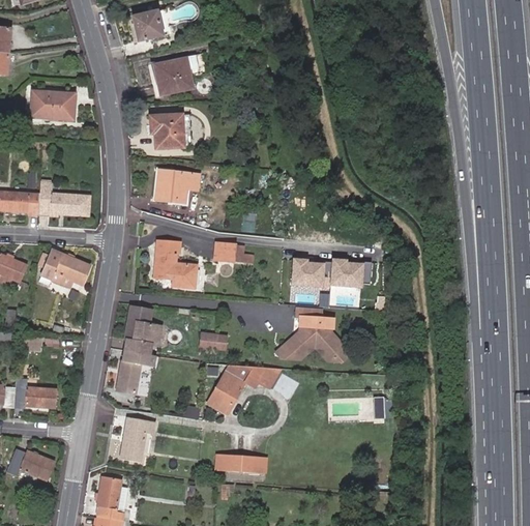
[(22,5),(20,0),(10,0),(13,8),(22,5)]
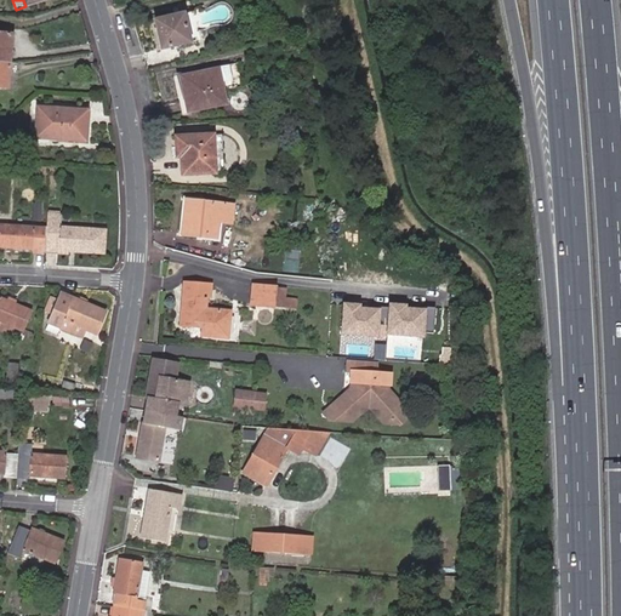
[(163,45),(191,39),(184,11),(157,18),(163,45)]
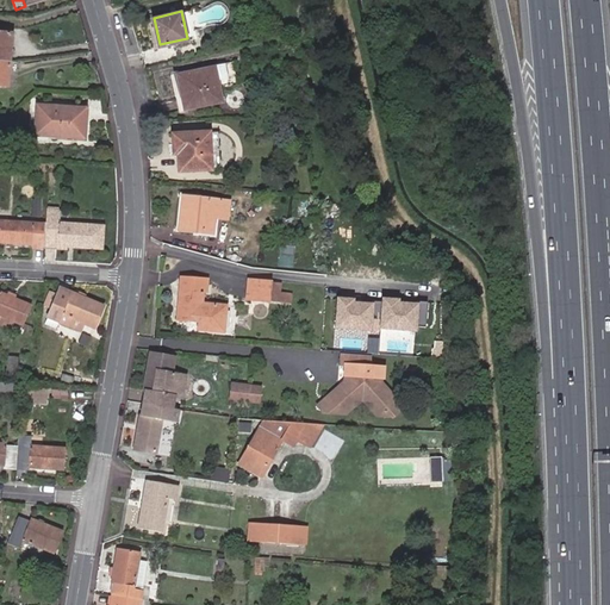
[(0,81),(11,82),(14,31),(0,30),(0,81)]
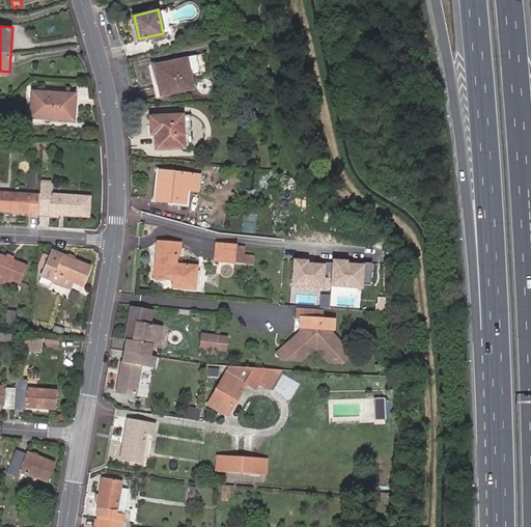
[(160,94),(193,89),(187,57),(158,62),(162,82),(158,83),(160,94)]
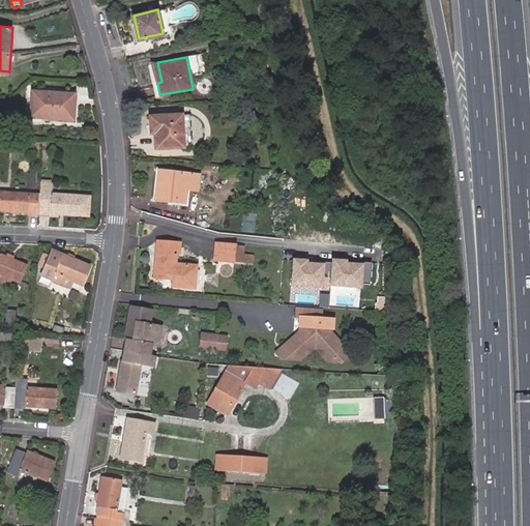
[(77,91),(34,89),(32,113),(75,116),(77,91)]
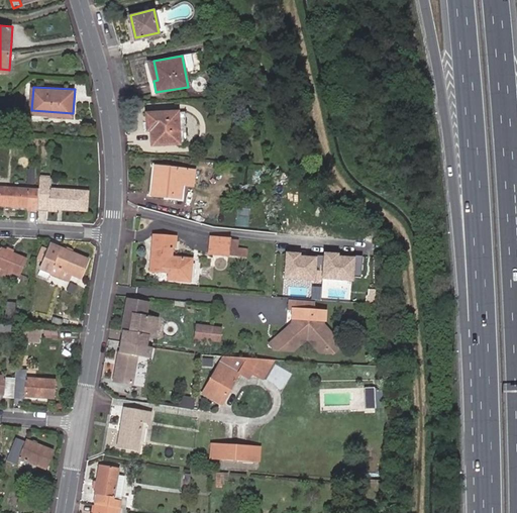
[(150,143),(179,142),(177,111),(145,112),(145,120),(148,120),(149,129),(150,128),(150,143)]
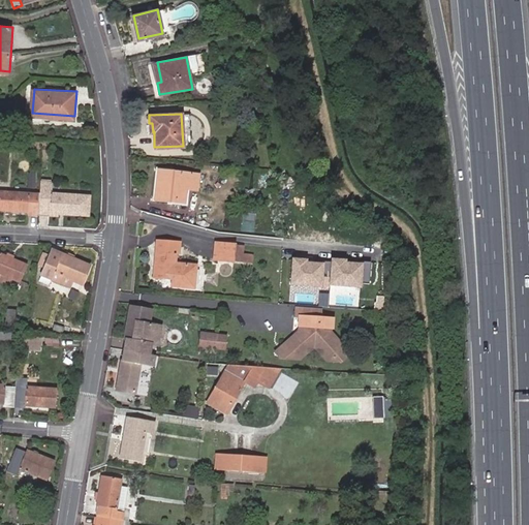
[(186,187),(189,187),(197,188),(198,173),(158,168),(154,197),(168,199),(168,195),(185,197),(186,187)]
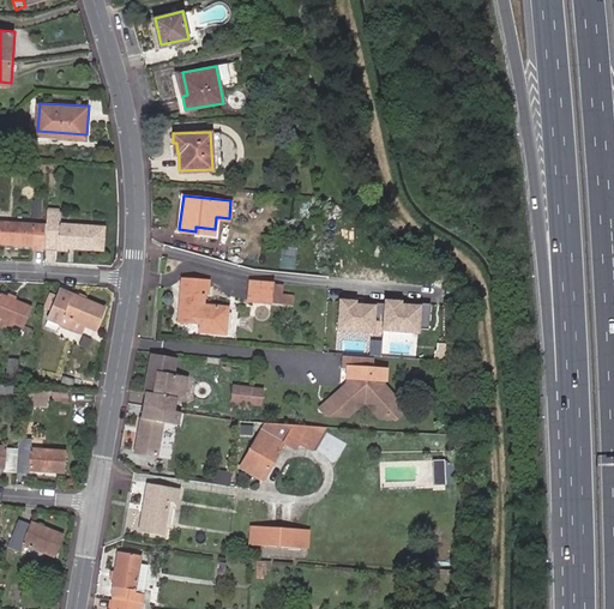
[(60,209),(48,207),(47,222),(44,246),(56,247),(58,243),(98,246),(100,224),(59,221),(60,209)]
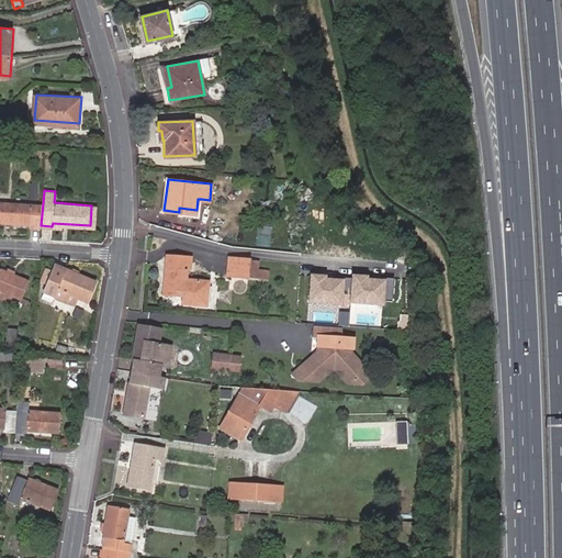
[(30,224),(41,225),(43,203),(31,202),(31,201),(0,198),(0,218),(30,221),(30,224)]
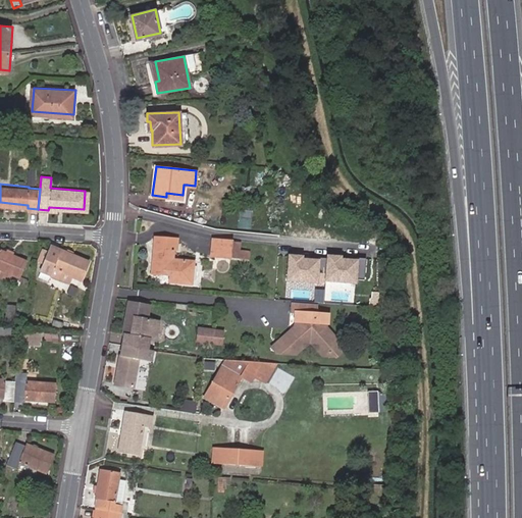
[(185,201),(187,185),(184,185),(183,195),(166,193),(166,197),(166,198),(185,201)]
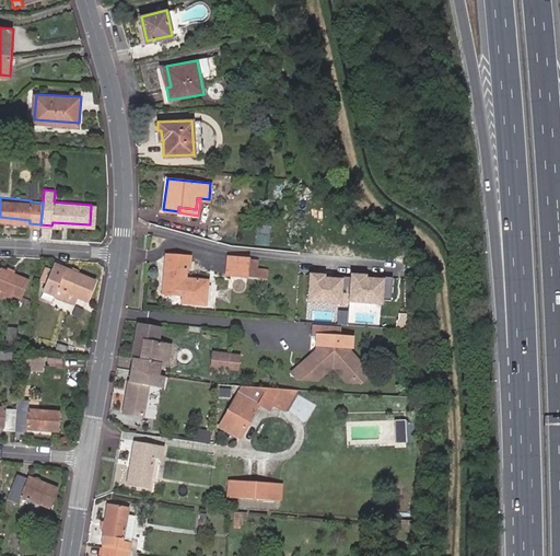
[(163,279),(162,291),(177,292),(179,293),(178,301),(202,303),(205,278),(183,276),(184,265),(187,266),(189,254),(164,252),(163,264),(161,264),(160,275),(165,275),(165,280),(163,279)]
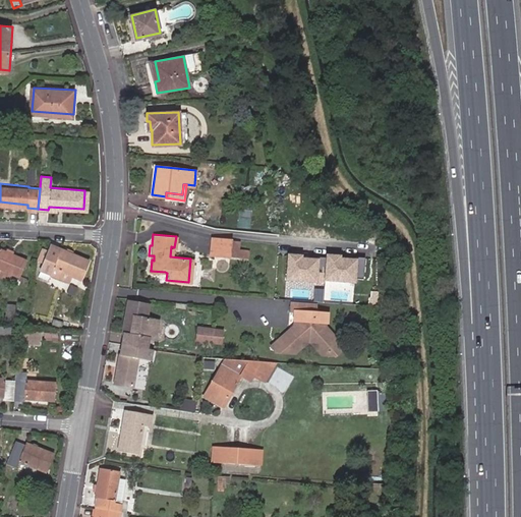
[(237,241),(230,240),(211,238),(209,255),(229,257),(245,259),(246,249),(236,248),(237,241)]
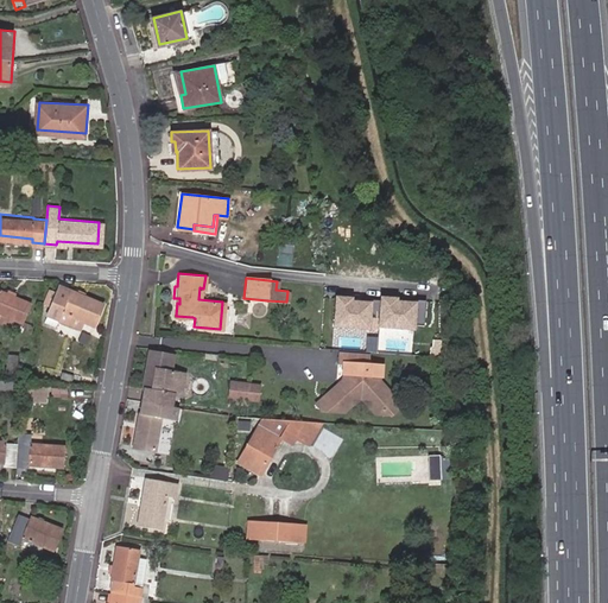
[(0,322),(4,324),(7,315),(17,318),(25,321),(32,300),(0,287),(0,286),(0,322)]
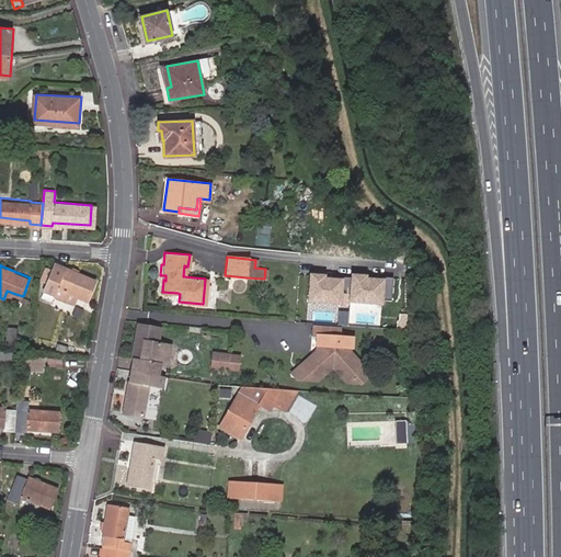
[(57,285),(78,294),(88,298),(94,280),(65,268),(64,269),(54,264),(52,271),(45,268),(39,280),(47,283),(44,291),(54,294),(57,285)]
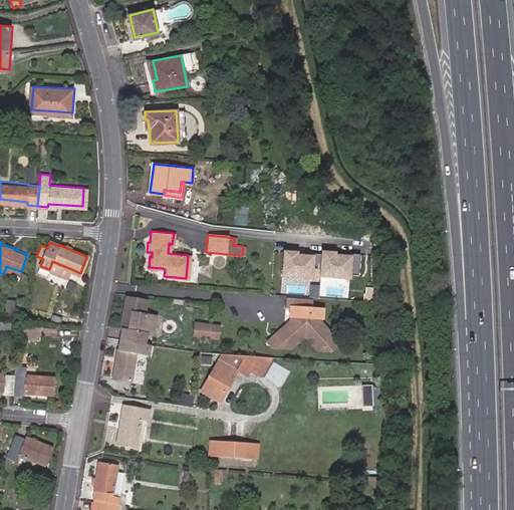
[(298,248),(283,247),(282,274),(313,276),(314,251),(298,250),(298,248)]
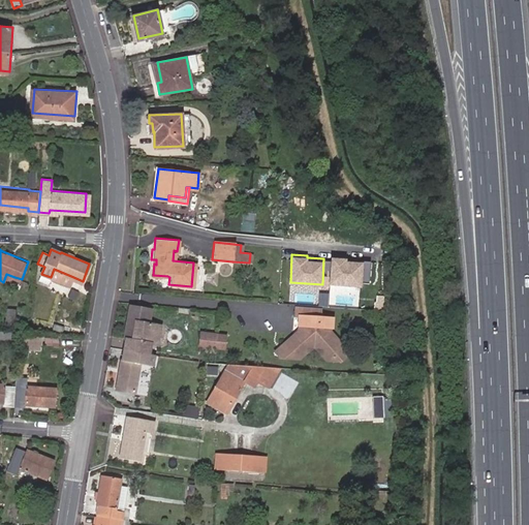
[(347,255),(331,254),(330,282),(362,284),(363,259),(346,258),(347,255)]
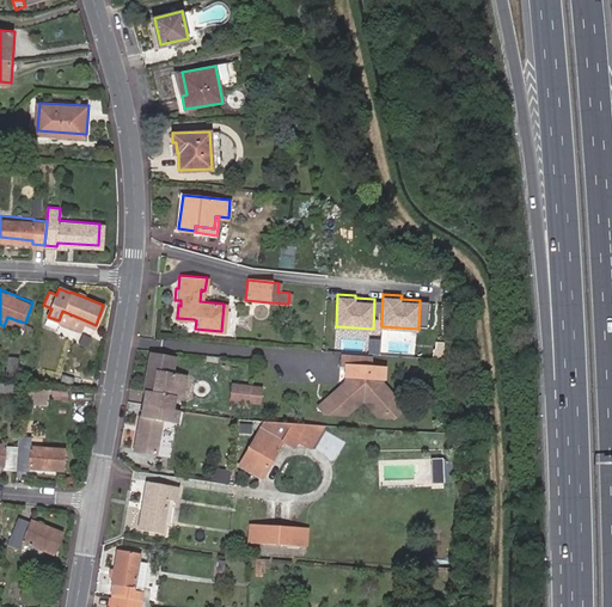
[(81,329),(85,320),(62,311),(59,320),(81,329)]
